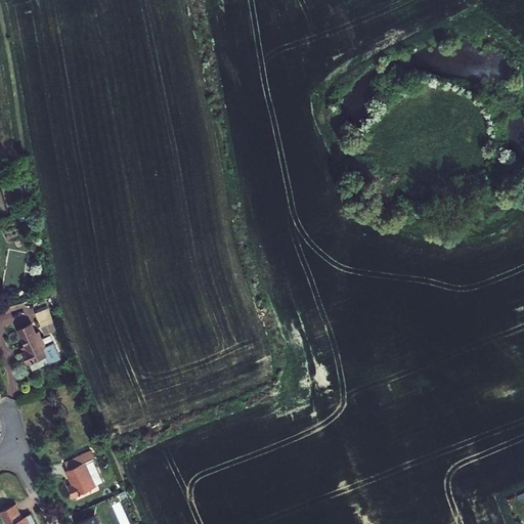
[(12,184),(16,199),(24,197),(19,183),(12,184)]
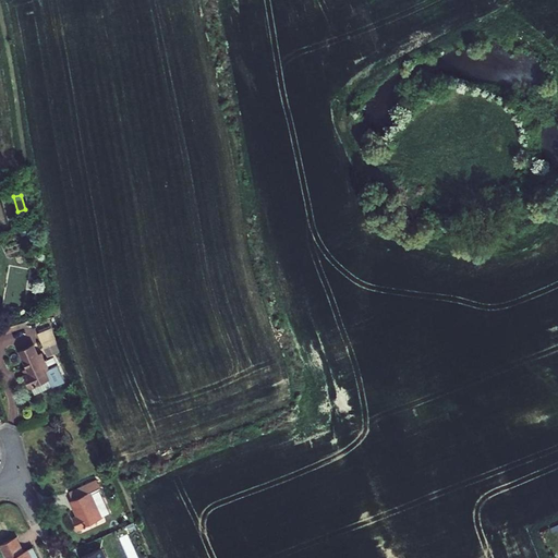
[(25,319),(2,328),(3,331),(26,324),(25,319)]
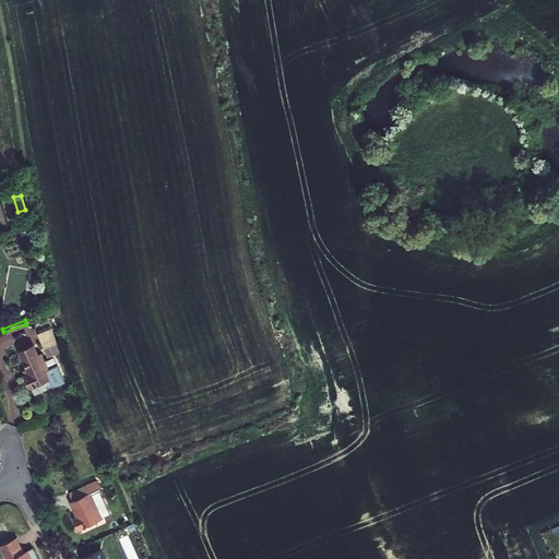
[(26,324),(3,332),(4,333),(27,325),(26,324)]
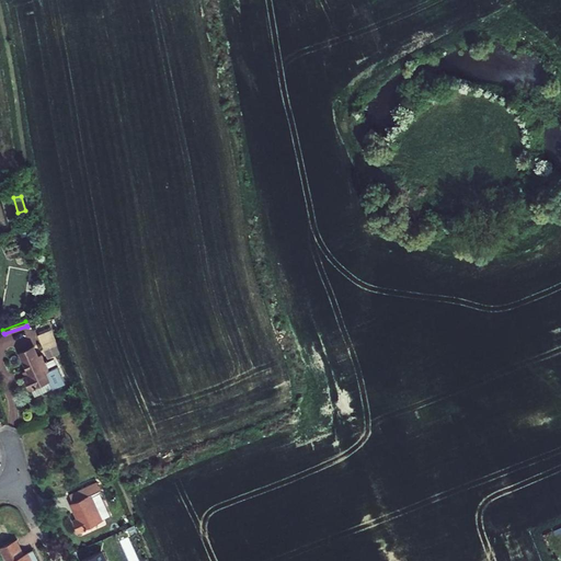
[(47,358),(61,353),(53,328),(38,333),(47,358)]
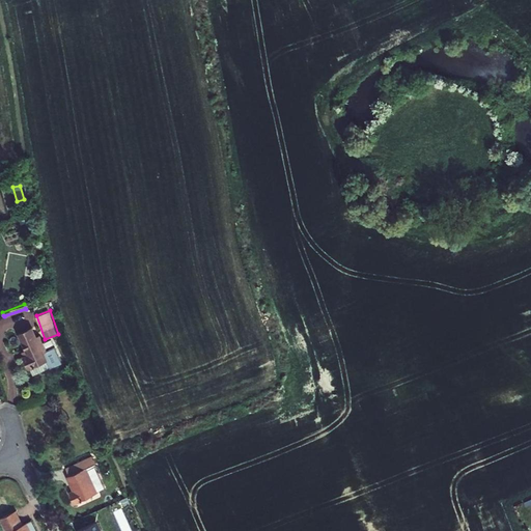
[(18,332),(25,346),(29,353),(24,356),(29,367),(56,353),(49,338),(44,340),(39,333),(36,335),(31,326),(18,332)]
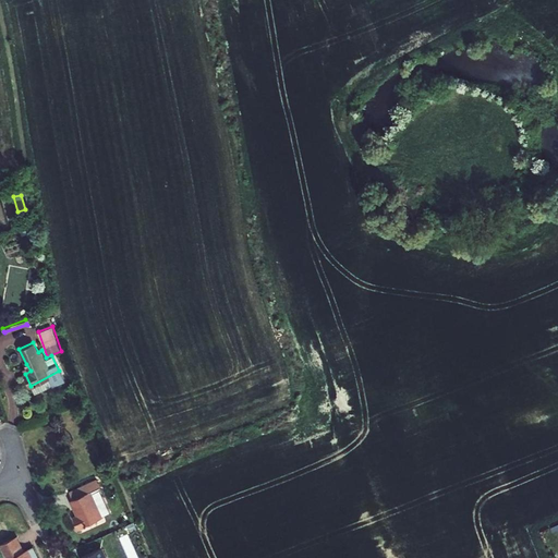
[(77,529),(100,518),(110,513),(99,488),(100,487),(97,480),(69,492),(72,499),(71,500),(77,516),(73,518),(77,529)]
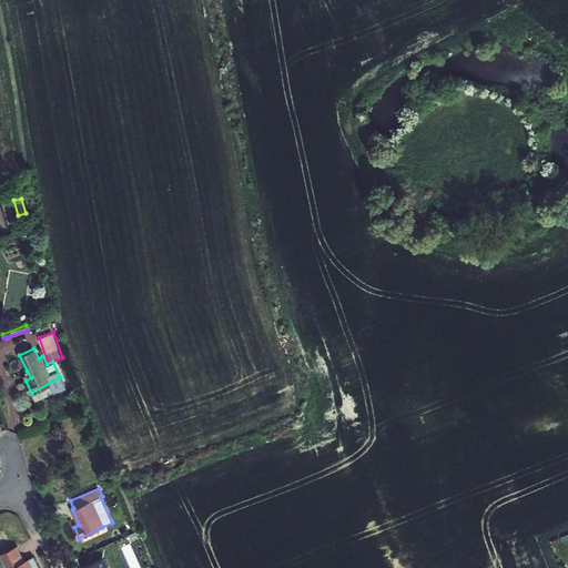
[(1,555),(7,567),(38,567),(33,557),(24,561),(17,547),(1,555)]
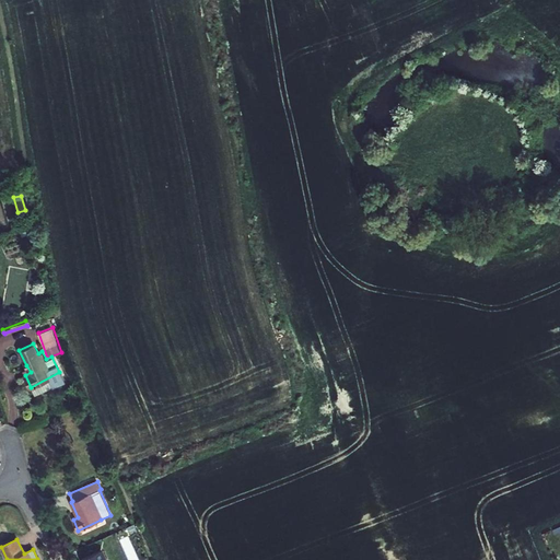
[(107,559),(103,550),(80,559),(107,559)]
